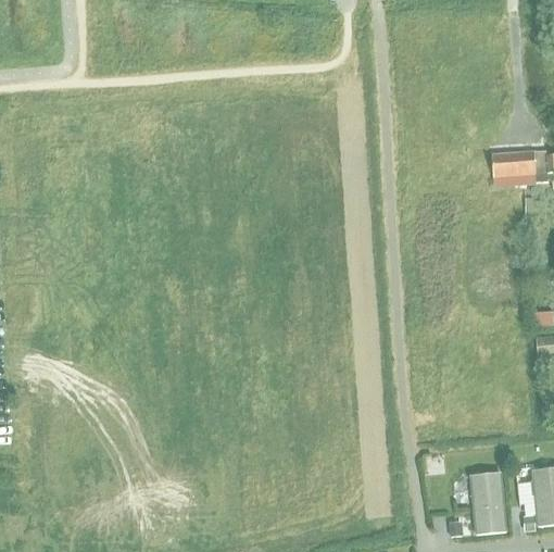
[(552,180),(553,180),(553,153),(548,154),(548,150),(513,152),(513,151),(493,153),(495,176),(514,175),(514,182),(521,182),(521,174),(537,173),(537,182),(552,180)]
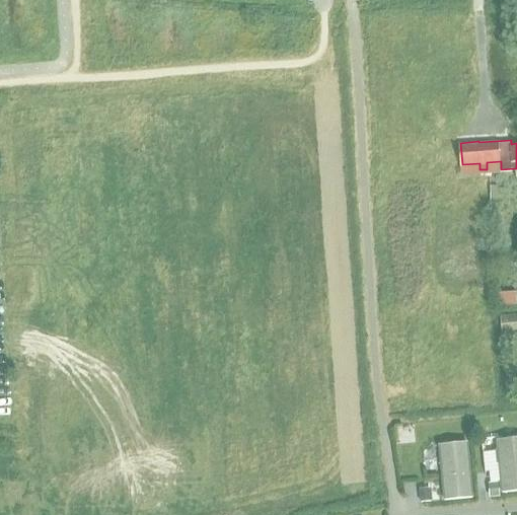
[(516,289),(496,290),(497,302),(516,301),(516,289)]
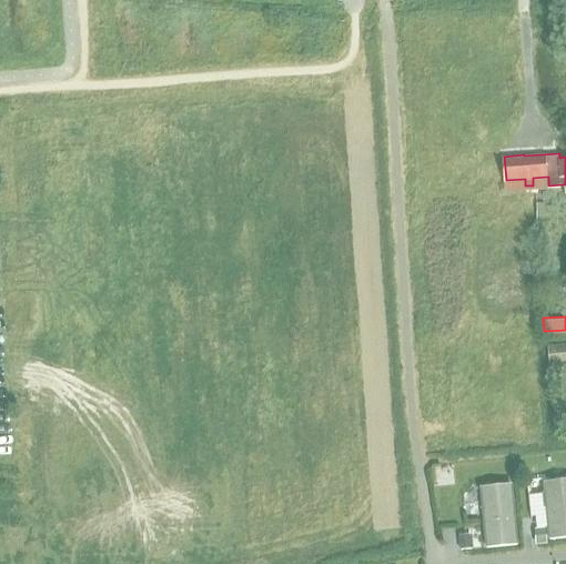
[(565,341),(547,343),(549,363),(565,361),(565,341)]
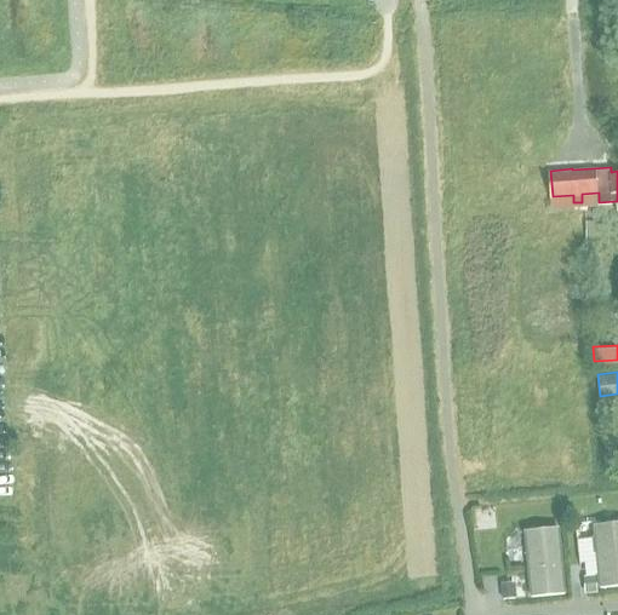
[(617,528),(593,530),(598,585),(617,581),(617,528)]
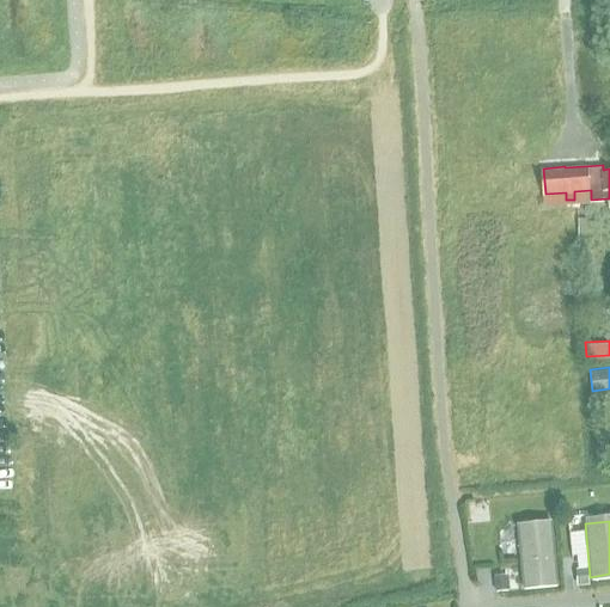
[(551,531),(519,533),(524,586),(556,582),(551,531)]
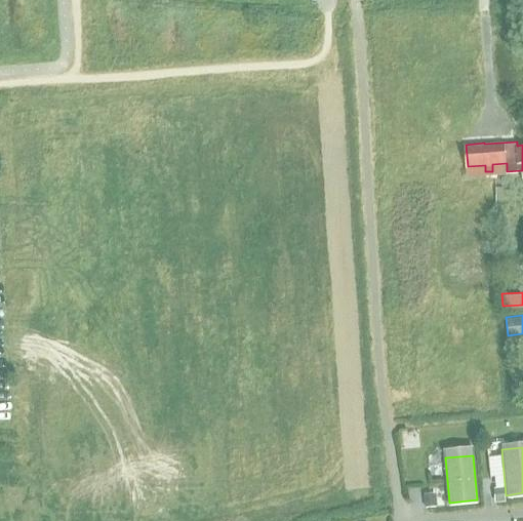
[(504,484),(493,485),(494,496),(505,495),(504,484)]
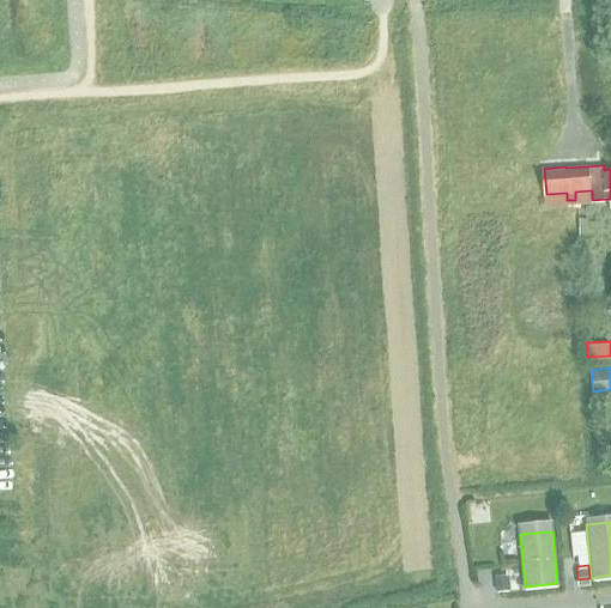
[(509,572),(495,573),(496,589),(510,588),(509,572)]
